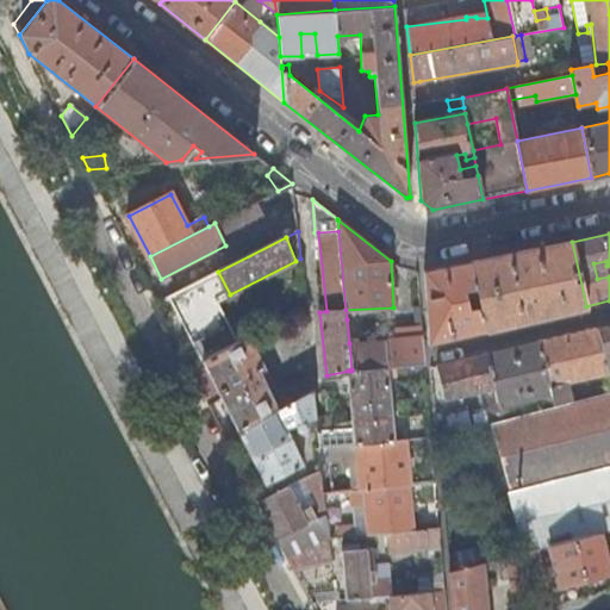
[(485,329),(586,306),(572,242),(572,241),(471,262),(477,288),(480,305),(485,329)]
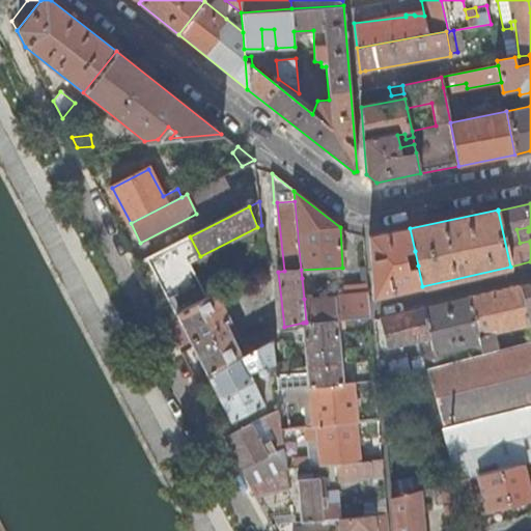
[(410,228),(368,236),(374,298),(422,286),(418,266),(409,268),(406,253),(415,251),(410,228)]
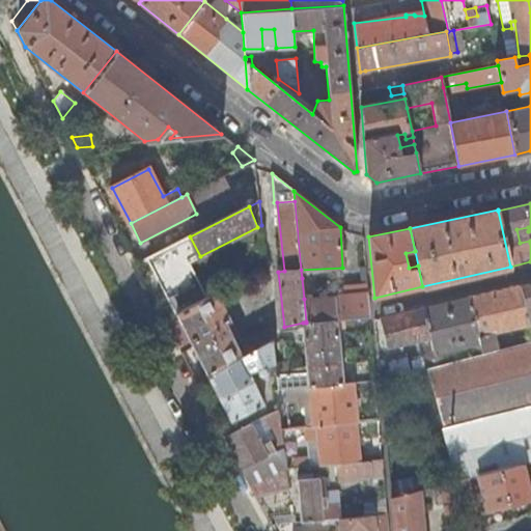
[(147,257),(169,298),(211,277),(200,256),(190,236),(147,257)]
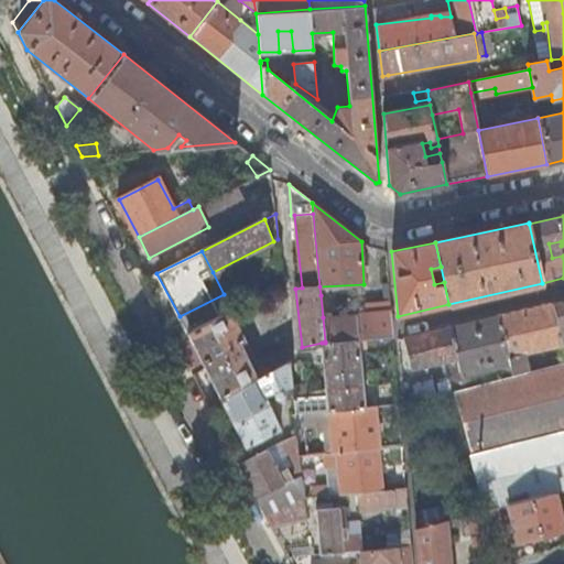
[(331,294),(321,295),(323,317),(332,316),(331,294)]
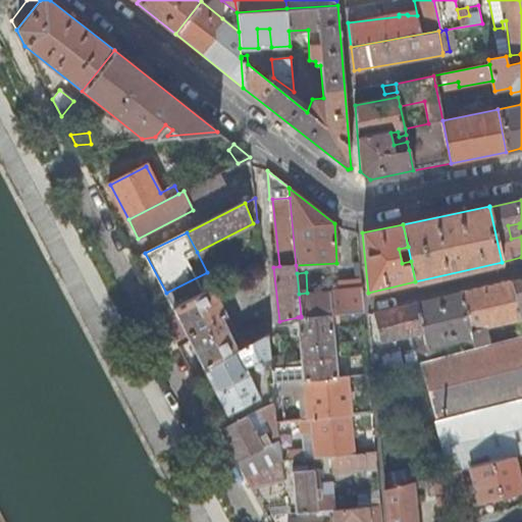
[(299,294),(301,316),(338,313),(363,312),(361,278),(341,279),(342,285),(340,286),(340,291),(307,293),(299,294)]
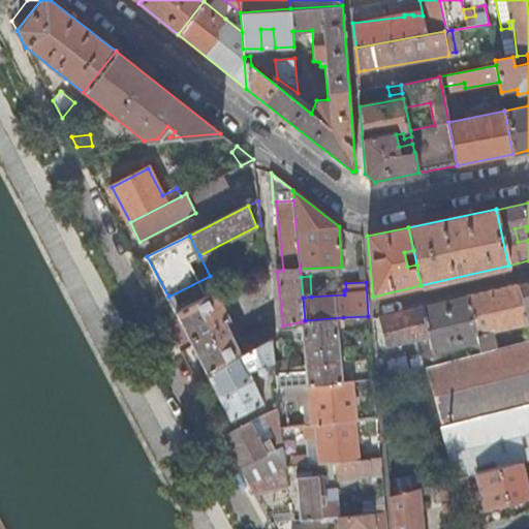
[(528,282),(517,285),(528,330),(528,333),(528,282)]
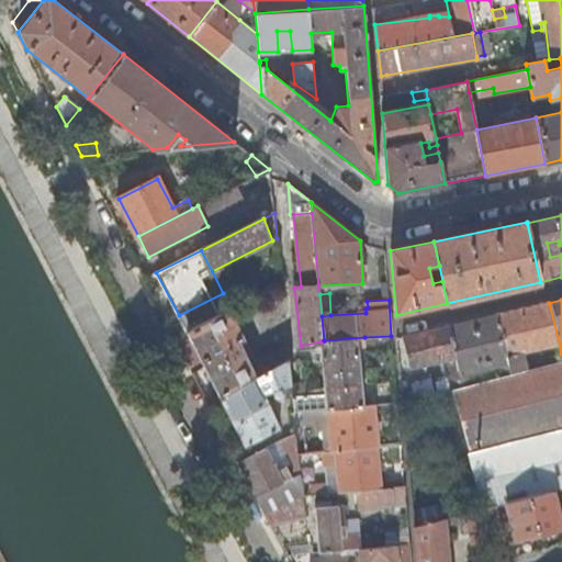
[(561,350),(549,303),(497,315),(512,374),(528,370),(524,353),(554,346),(555,351),(561,350)]
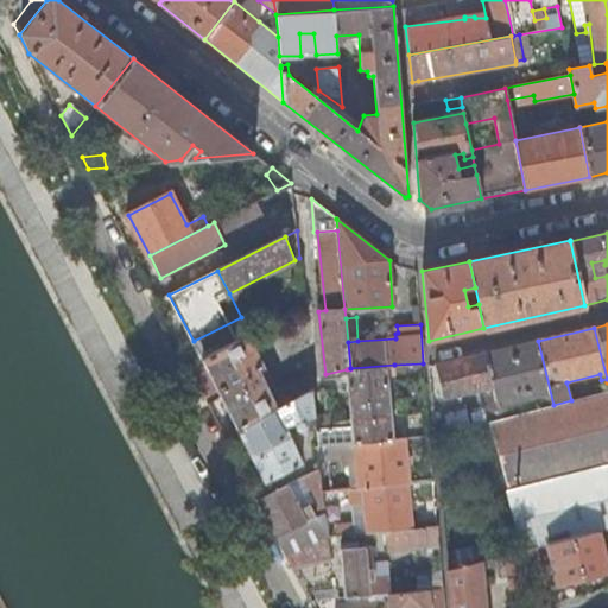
[(230,416),(238,429),(314,391),(311,379),(302,380),(285,388),(276,390),(271,381),(265,384),(259,371),(264,367),(252,342),(248,336),(202,359),(211,378),(225,405),(219,407),(225,418),(230,416)]
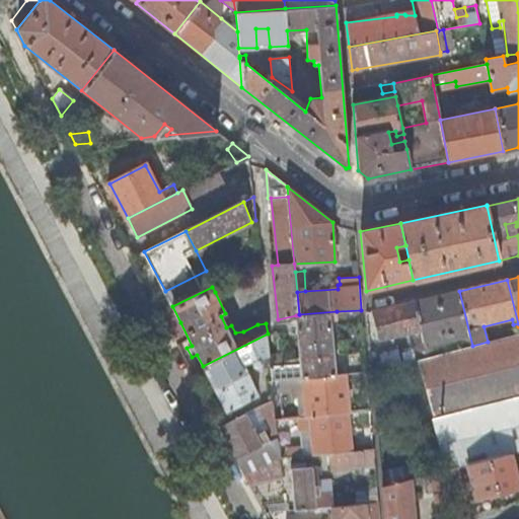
[(472,346),(459,291),(415,301),(428,357),(436,355),(433,345),(462,337),(465,348),(472,346)]
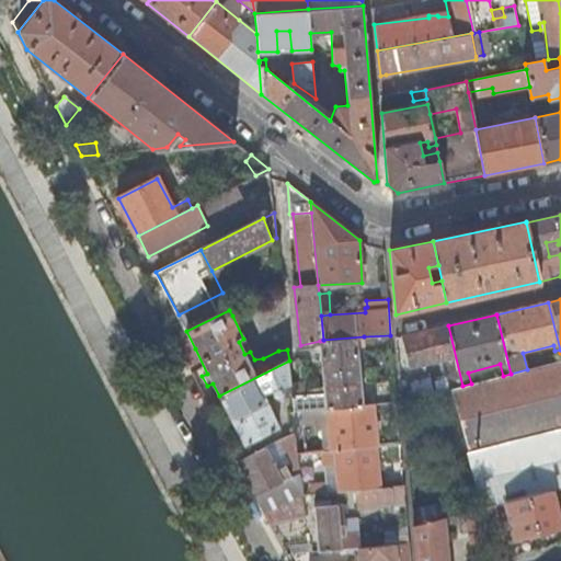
[(447,390),(454,388),(462,386),(448,325),(401,336),(409,367),(445,358),(449,378),(444,379),(447,390)]
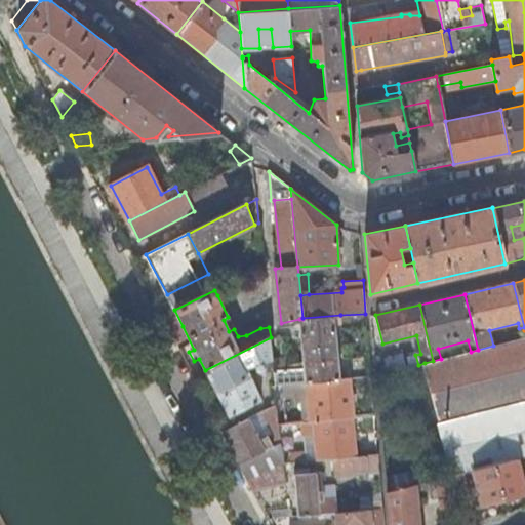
[(162,315),(171,332),(183,326),(174,310),(162,315)]
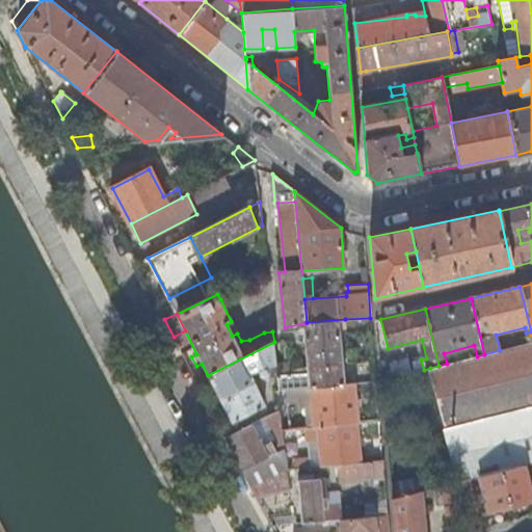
[(276,376),(277,390),(286,389),(310,388),(344,384),(339,326),(346,325),(345,319),(307,322),(307,323),(303,323),(304,330),(308,373),(276,375),(276,376)]
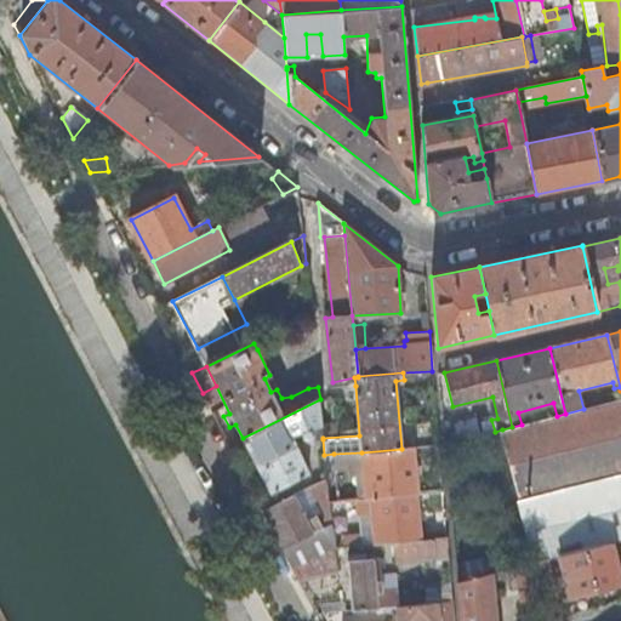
[(332,389),(355,386),(354,377),(332,382),(332,389)]
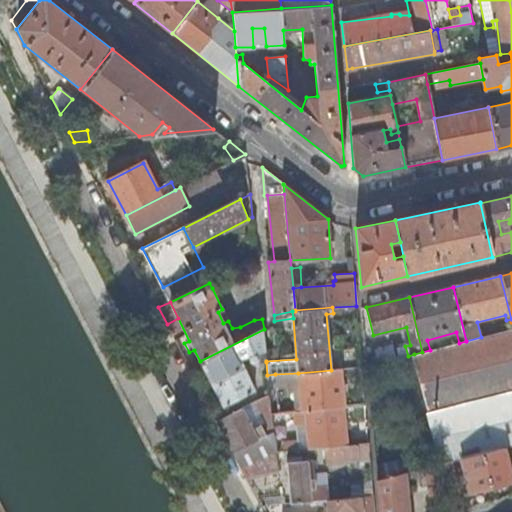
[(264,329),(200,361),(223,406),(254,390),(240,358),(247,356),(249,360),(251,363),(255,362),(266,362),(266,361),(264,329)]
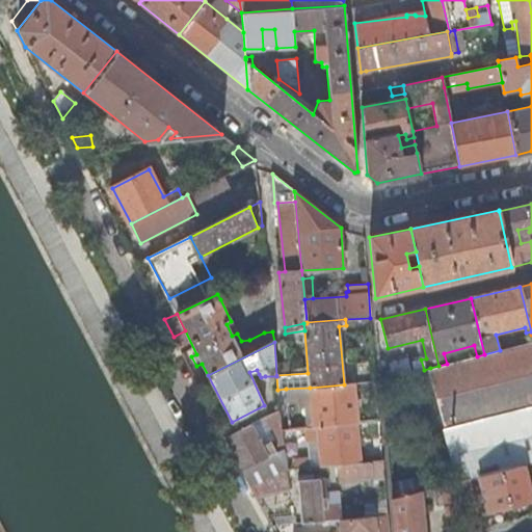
[(430,368),(445,427),(531,405),(531,342),(500,350),(484,354),(477,356),(447,364),(439,366),(430,368)]
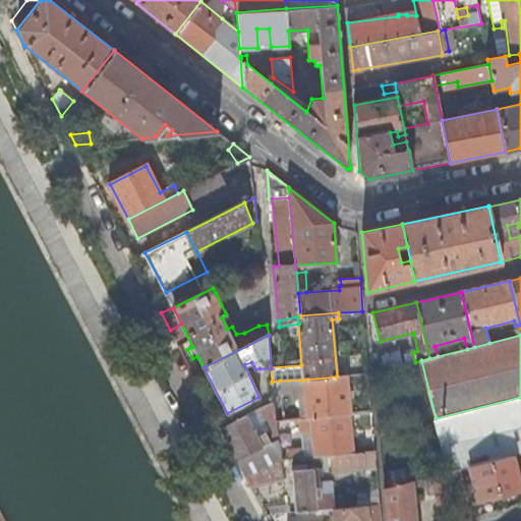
[(375,348),(371,349),(374,372),(382,370),(380,353),(377,354),(375,348)]
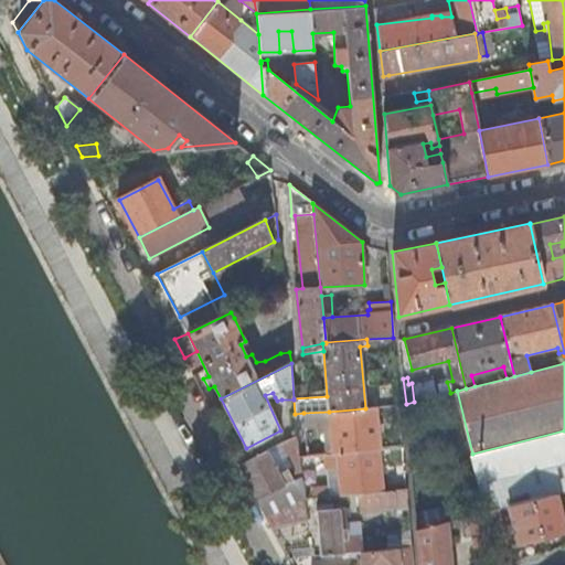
[(365,408),(329,412),(332,454),(380,449),(376,408),(365,408)]
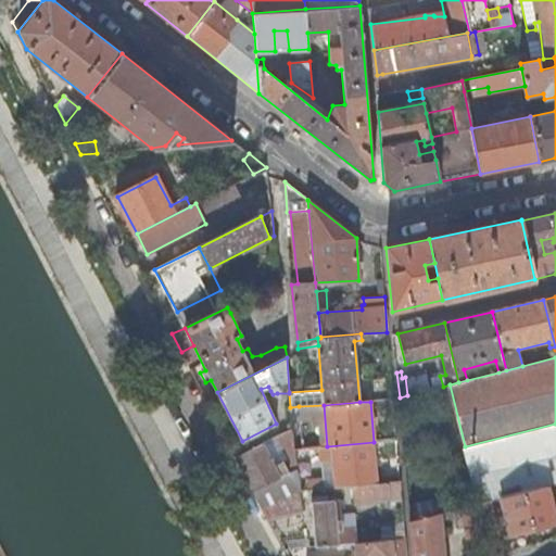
[(282,425),(286,431),(292,429),(292,420),(282,425)]
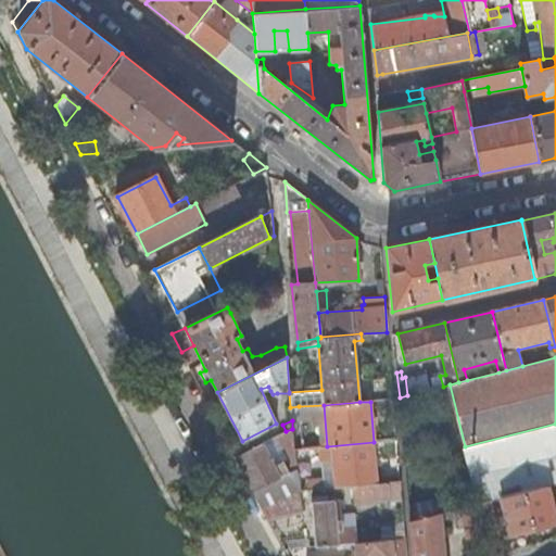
[(480,504),(491,502),(502,498),(547,487),(555,484),(555,424),(465,446),(480,504)]
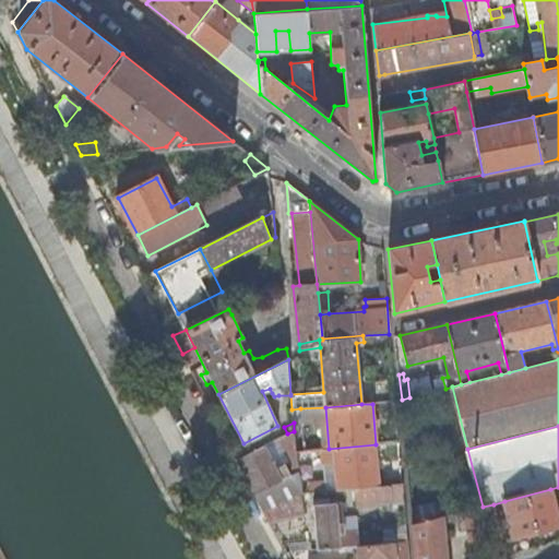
[(236,460),(252,494),(298,471),(296,452),(294,431),(287,433),(236,460)]
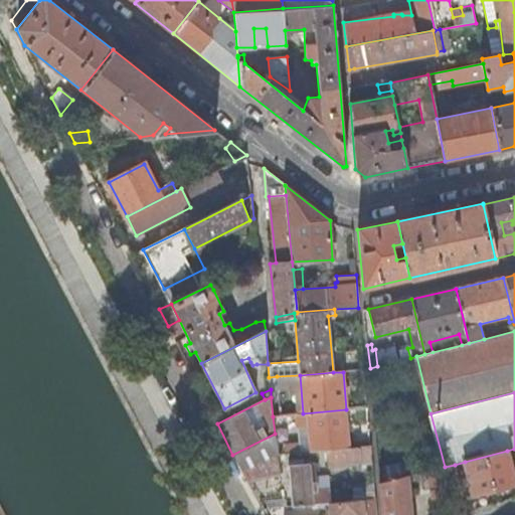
[(303,413),(301,414),(301,420),(307,419),(310,452),(327,451),(349,449),(346,409),(303,413)]
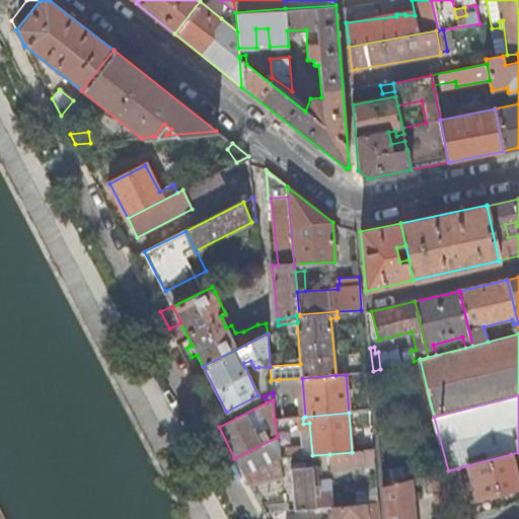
[(282,419),(285,457),(290,457),(295,456),(292,418),(282,419)]
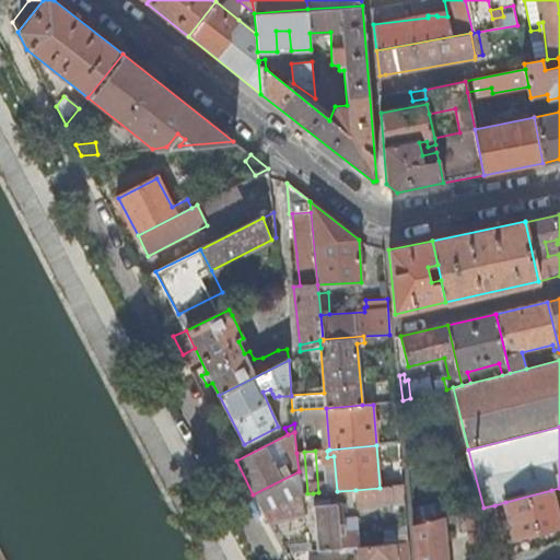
[(323,457),(325,492),(337,491),(334,456),(327,457),(323,457)]
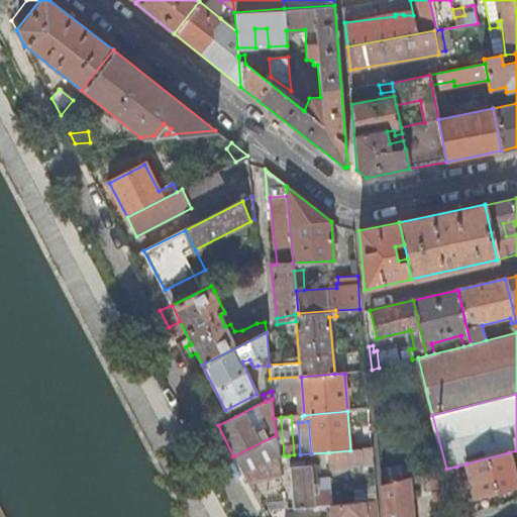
[(233,456),(242,473),(278,454),(276,435),(233,456)]
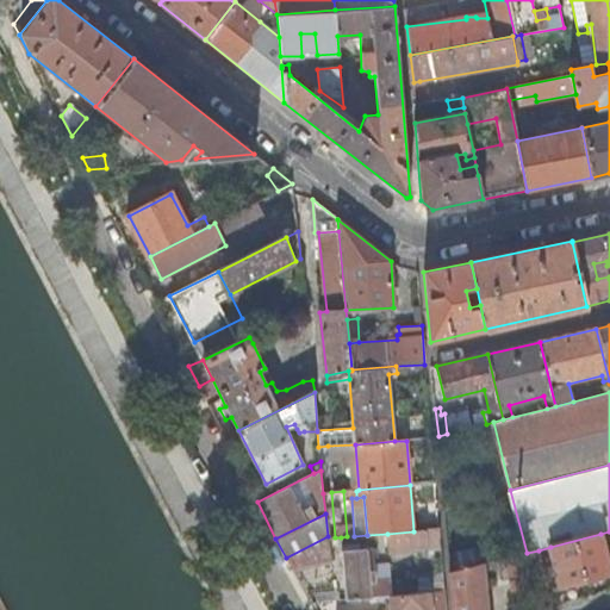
[(387,534),(388,553),(441,549),(440,530),(414,531),(387,534)]
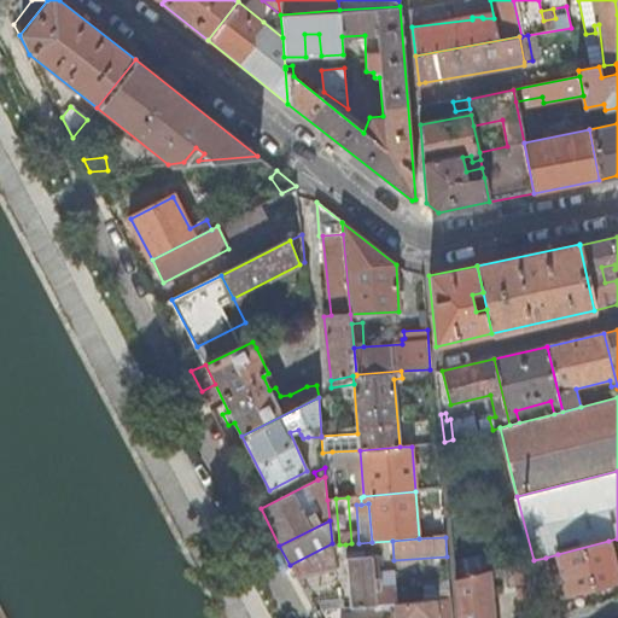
[(617,572),(608,541),(558,554),(567,594),(617,579),(617,572)]
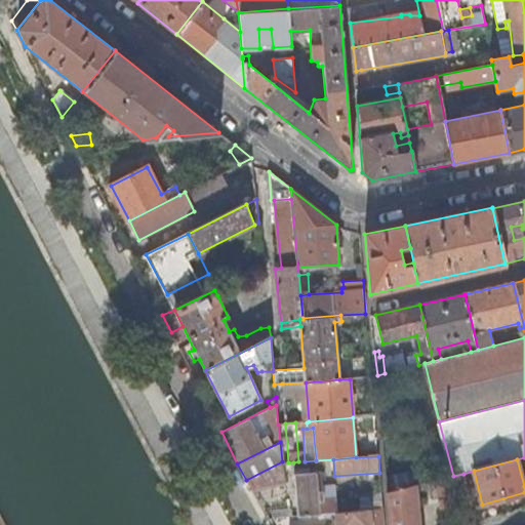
[(252,493),(285,485),(283,463),(283,461),(282,461),(246,480),(252,493)]
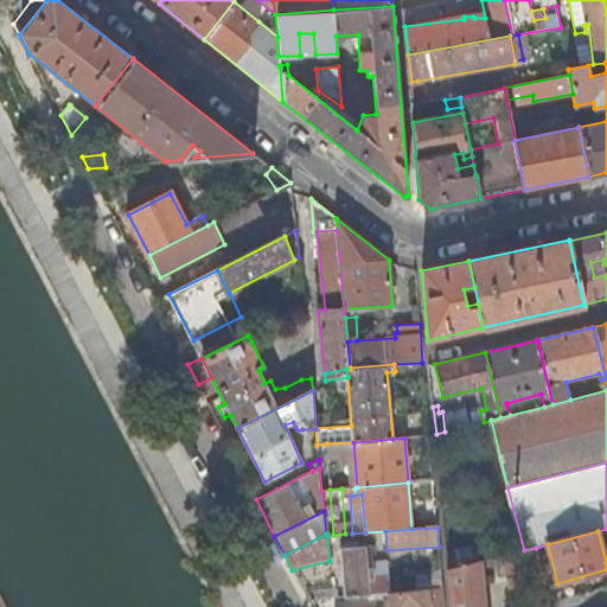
[(345,596),(387,593),(388,593),(388,577),(366,580),(364,548),(357,549),(340,550),(345,596)]
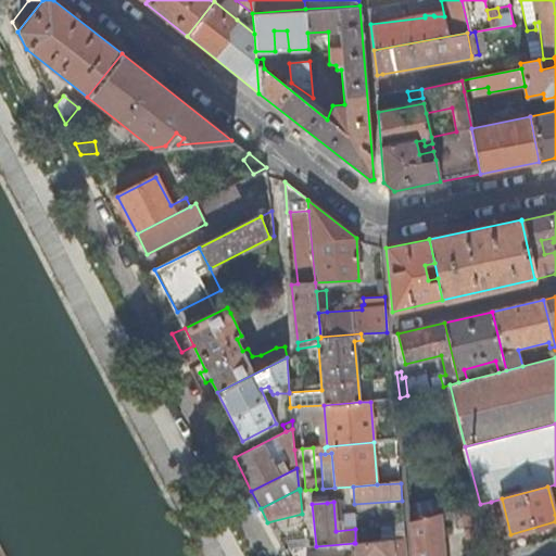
[(480,504),(464,508),(470,534),(497,528),(491,502),(480,504)]
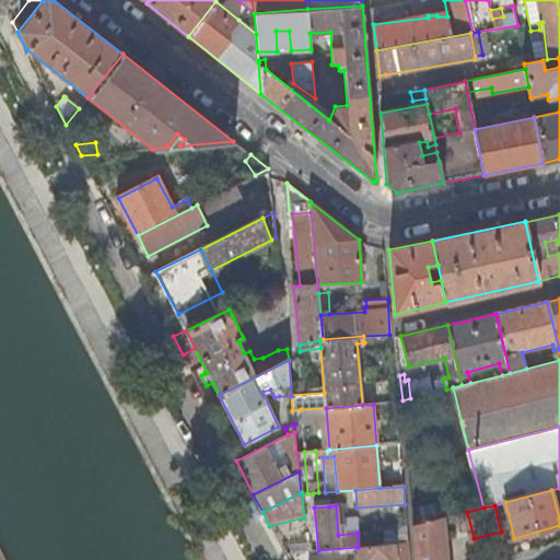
[(416,559),(444,559),(441,518),(413,526),(416,559)]
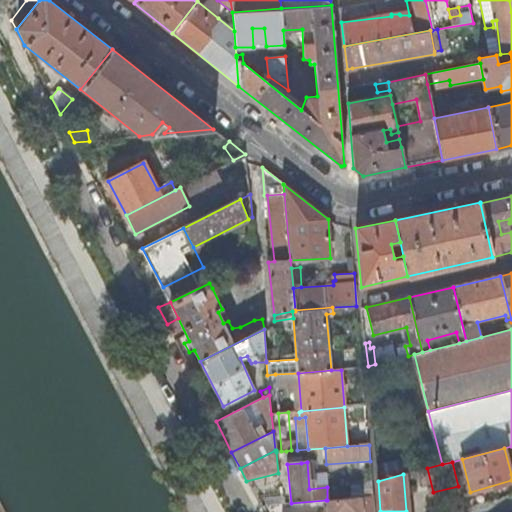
[(361,497),(373,496),(372,482),(352,484),(353,498),(361,497)]
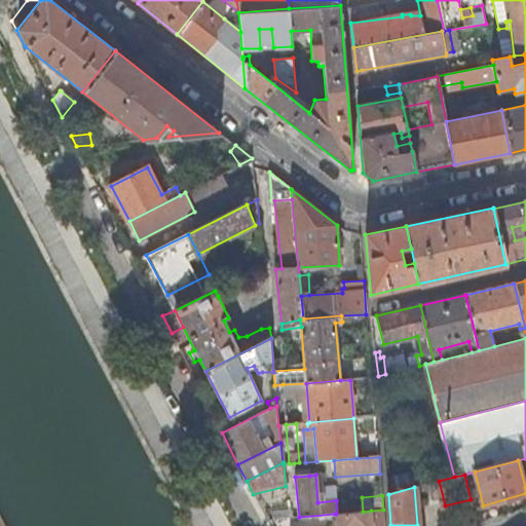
[(384,525),(383,510),(371,511),(363,512),(336,514),(335,514),(335,525),(384,525)]
